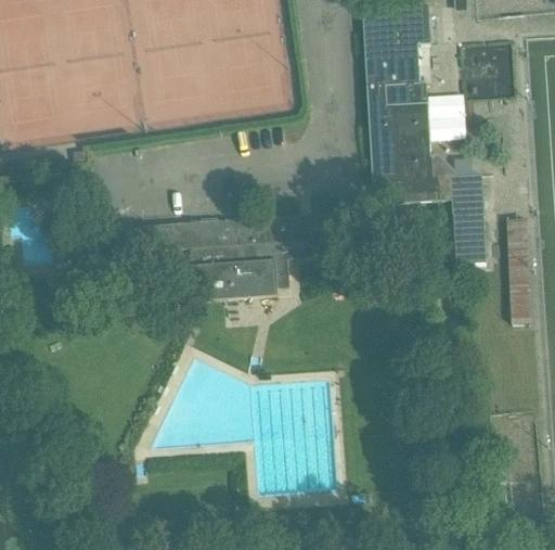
[(455,10),(466,9),(465,0),(454,0),(455,10)]
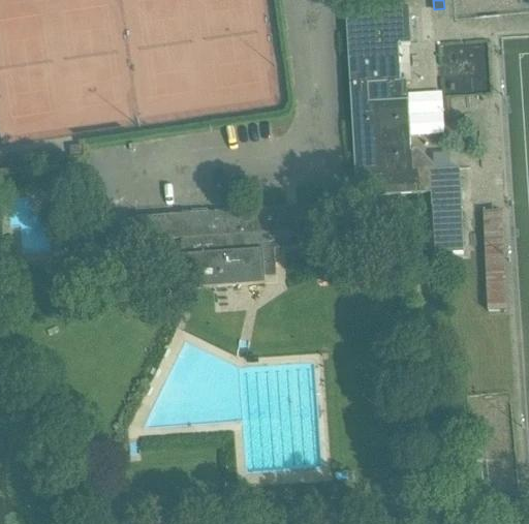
[(407,2),(345,6),(355,194),(416,191),(416,188),(430,188),(431,202),(432,202),(434,249),(464,248),(459,164),(433,165),(433,159),(416,144),(409,145),(405,76),(399,78),(397,41),(409,40),(407,2)]
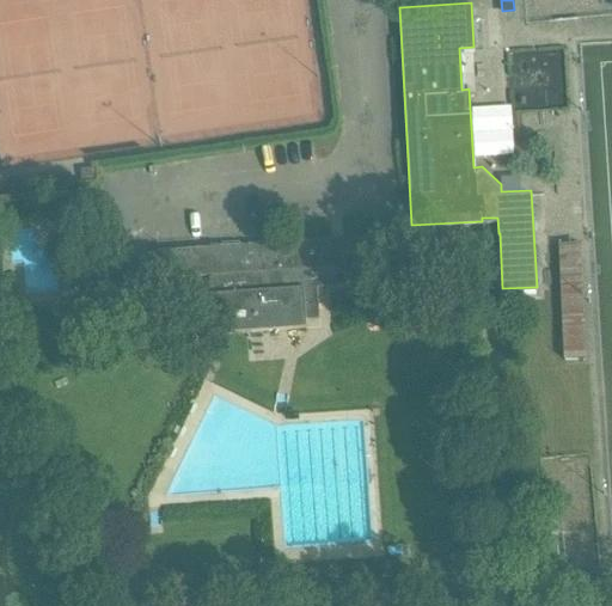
[(96,165),(80,166),(81,177),(97,175),(96,165)]
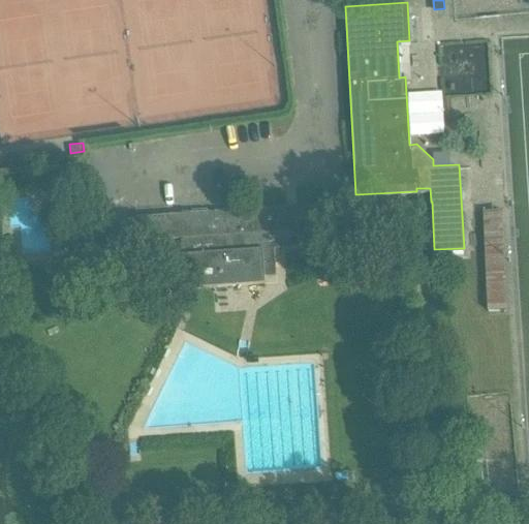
[(59,147),(42,149),(44,161),(61,159),(59,147)]
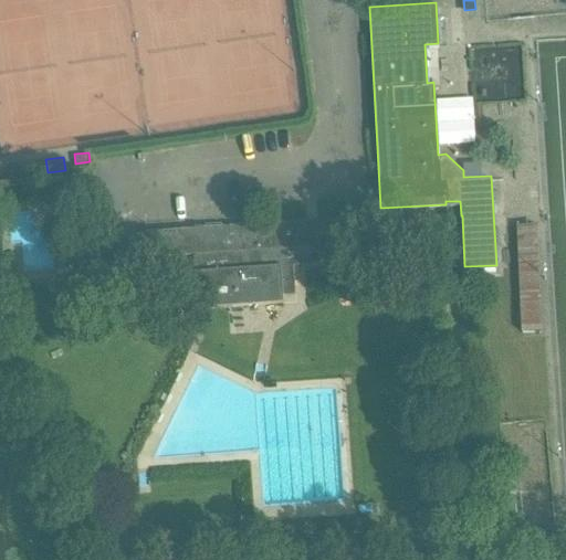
[(223,223),(145,229),(147,254),(206,251),(207,268),(188,270),(191,306),(282,299),(281,292),(294,291),(293,263),(322,261),(321,243),(342,241),(343,252),(369,251),(366,213),(239,222),(223,223)]
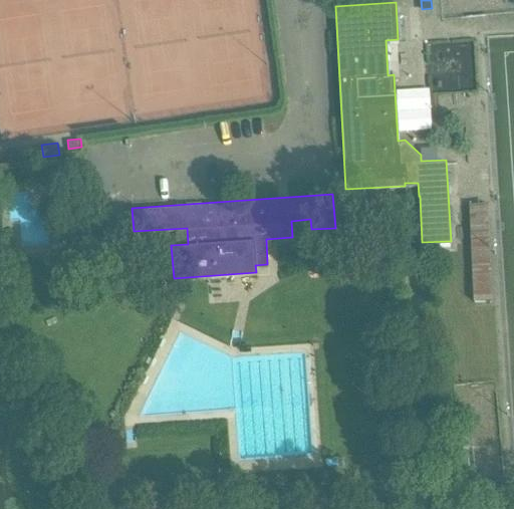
[(486,202),(469,203),(474,298),(491,297),(486,202)]
